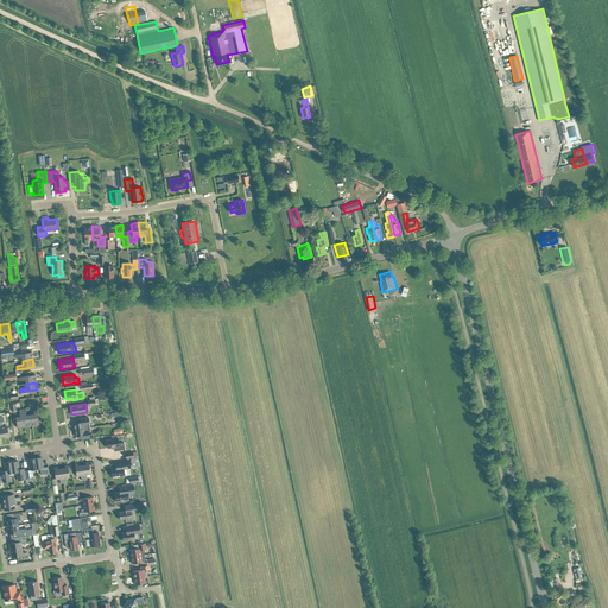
[(32,425),(30,415),(26,416),(25,409),(21,410),(24,426),(32,425)]
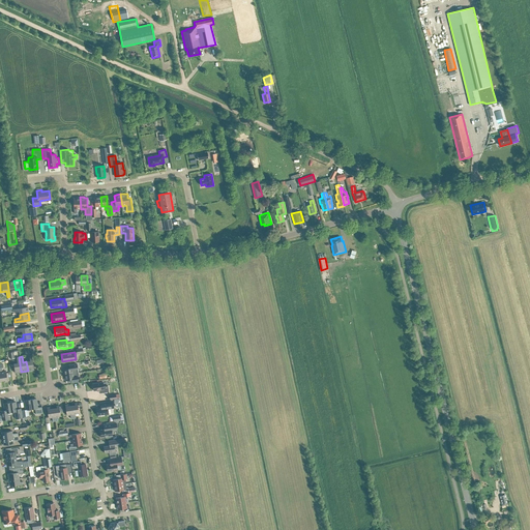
[(64,375),(78,372),(78,369),(77,363),(69,364),(69,367),(63,369),(64,375)]
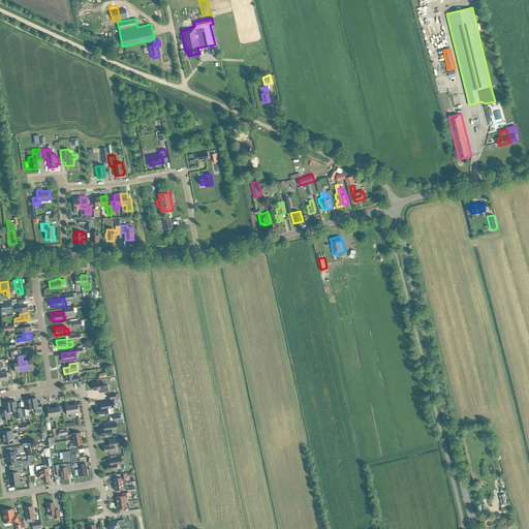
[(78,371),(64,374),(65,379),(70,378),(70,382),(79,380),(78,375),(79,375),(78,371)]
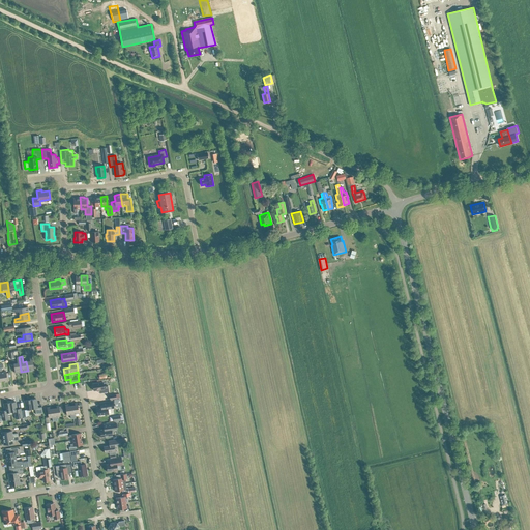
[(104,386),(102,382),(92,383),(93,390),(101,389),(102,392),(109,392),(108,386),(104,386)]
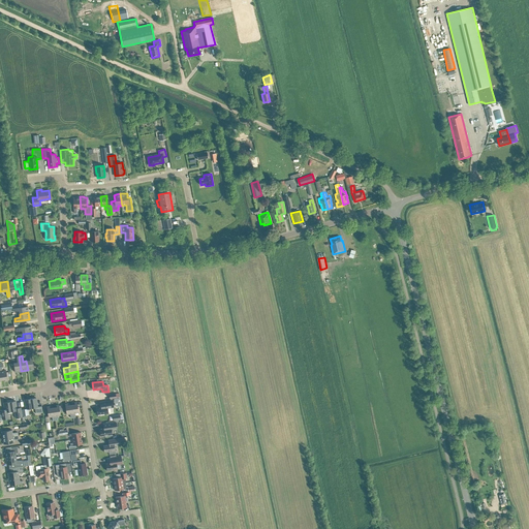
[(30,399),(31,408),(35,407),(36,413),(42,412),(41,406),(37,407),(36,398),(30,399)]
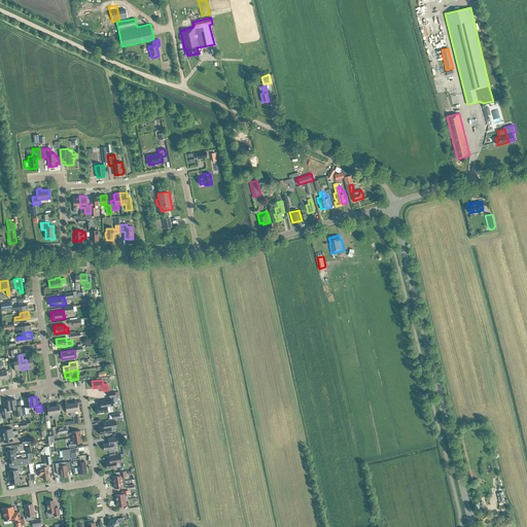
[(28,407),(31,407),(30,397),(24,398),(25,407),(22,408),(23,414),(28,413),(28,407)]
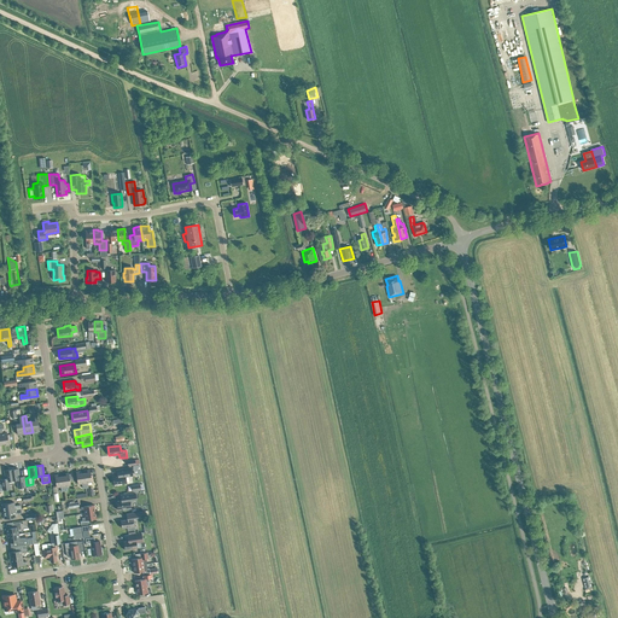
[(114,484),(126,482),(126,477),(133,476),(132,467),(116,470),(117,474),(112,476),(114,484)]
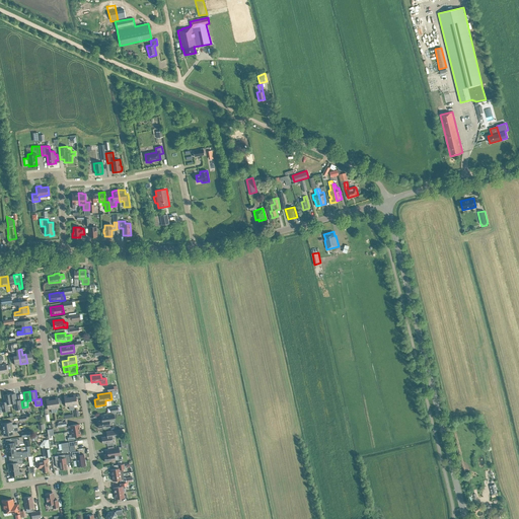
[(9,394),(10,403),(13,402),(14,410),(21,409),(20,399),(16,400),(15,393),(9,394)]
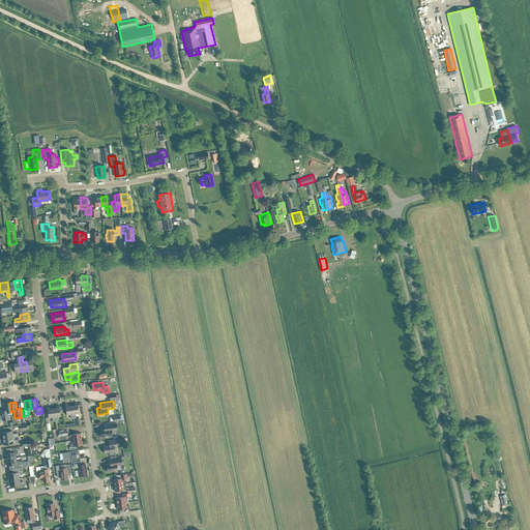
[(7,412),(10,412),(9,403),(3,404),(4,410),(1,410),(2,420),(8,419),(7,412)]
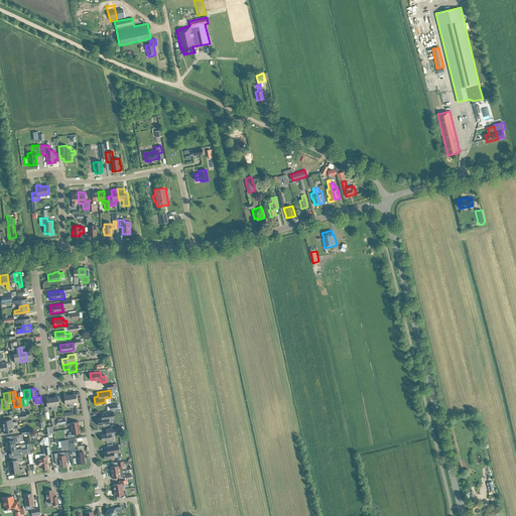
[(99,426),(109,424),(108,419),(114,418),(113,411),(100,413),(101,417),(97,418),(99,426)]
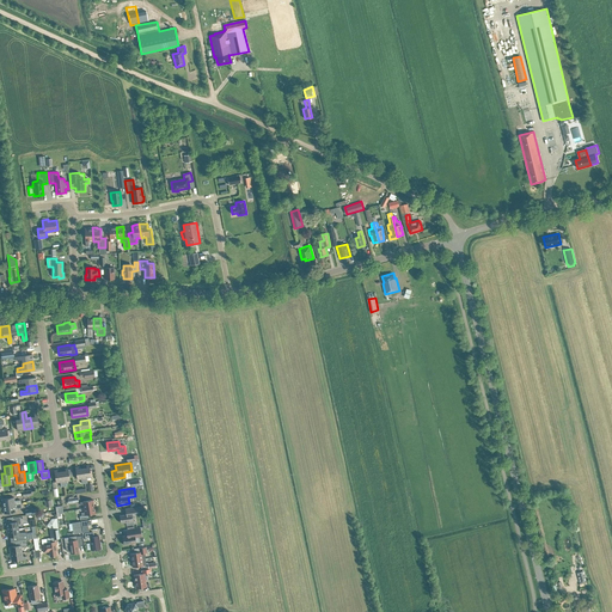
[(20,503),(2,506),(4,514),(16,512),(16,508),(22,507),(20,503)]
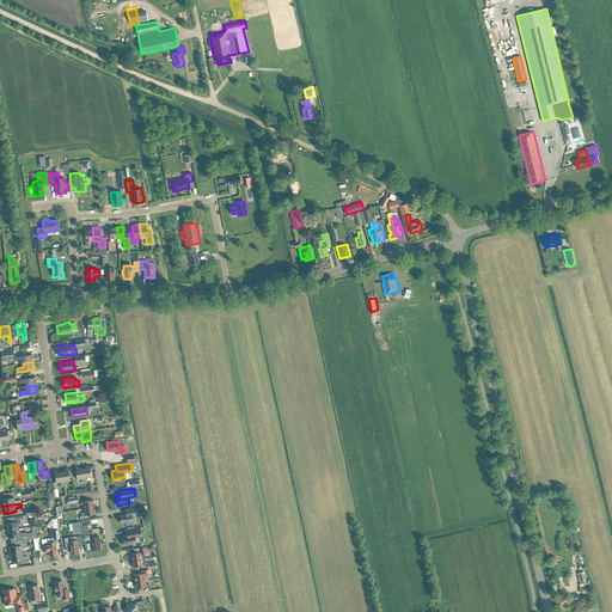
[(95,507),(84,508),(84,513),(81,513),(81,515),(79,516),(80,520),(87,519),(86,515),(95,514),(95,507)]
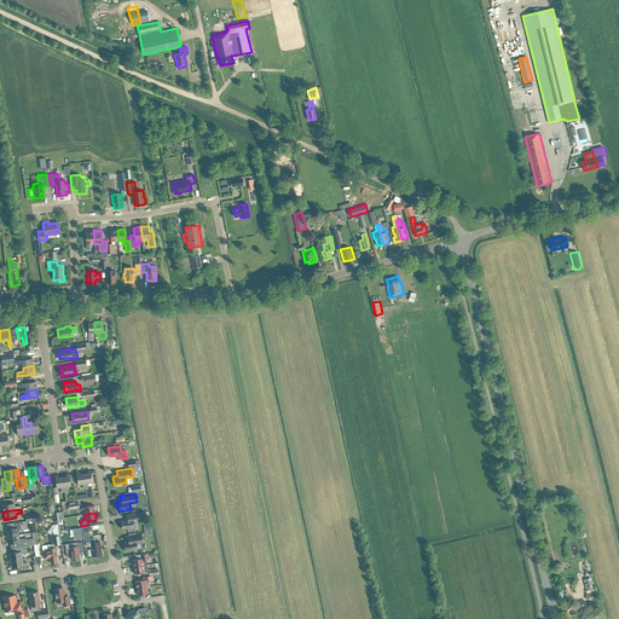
[(126,520),(121,521),(122,528),(127,528),(127,532),(134,531),(133,521),(137,520),(137,519),(145,518),(144,513),(126,515),(127,520),(126,520)]
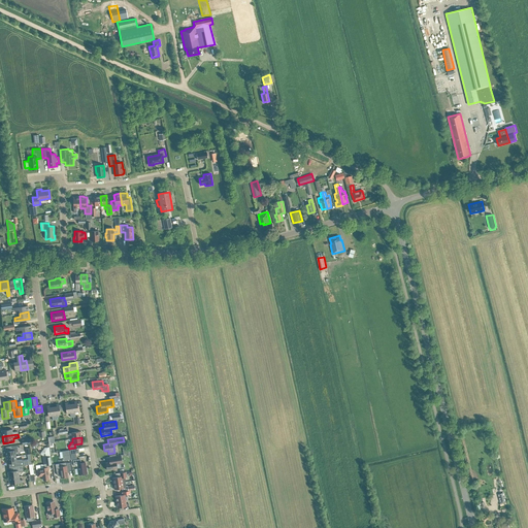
[(5,457),(15,456),(15,453),(18,452),(17,446),(10,447),(11,451),(4,452),(5,457)]
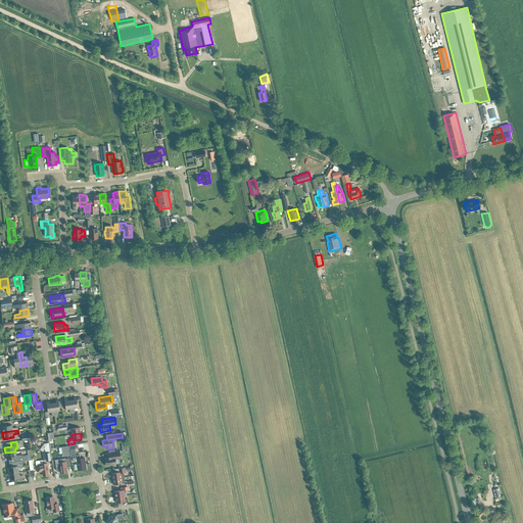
[(42,476),(48,475),(48,471),(47,462),(46,462),(46,461),(51,460),(48,444),(46,444),(46,447),(44,447),(43,446),(42,446),(41,448),(41,449),(43,450),(43,456),(43,457),(44,458),(44,460),(42,460),(43,463),(40,464),(36,465),(37,472),(42,472),(42,476)]
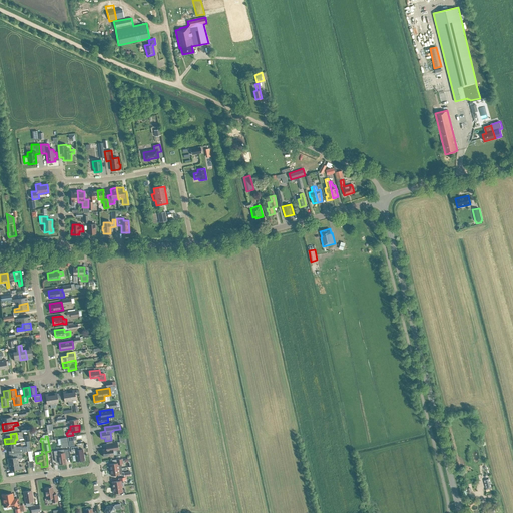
[(76,440),(76,436),(67,437),(68,444),(74,443),(73,440),(76,440)]
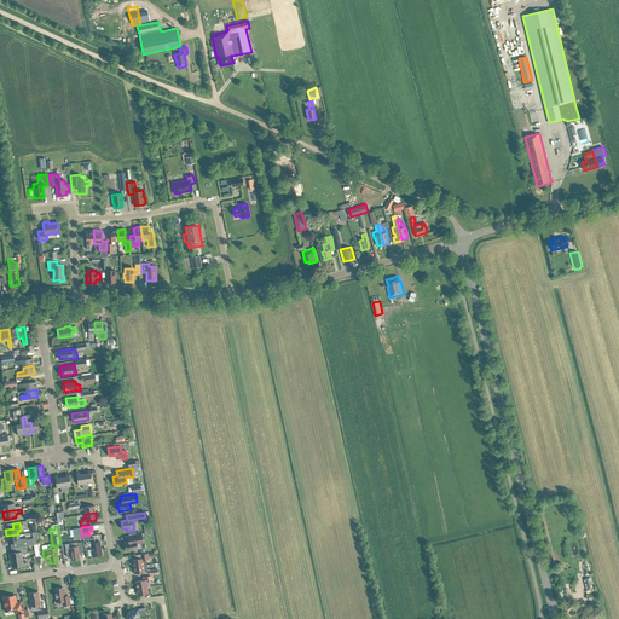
[(81,527),(73,528),(74,539),(82,538),(81,527)]
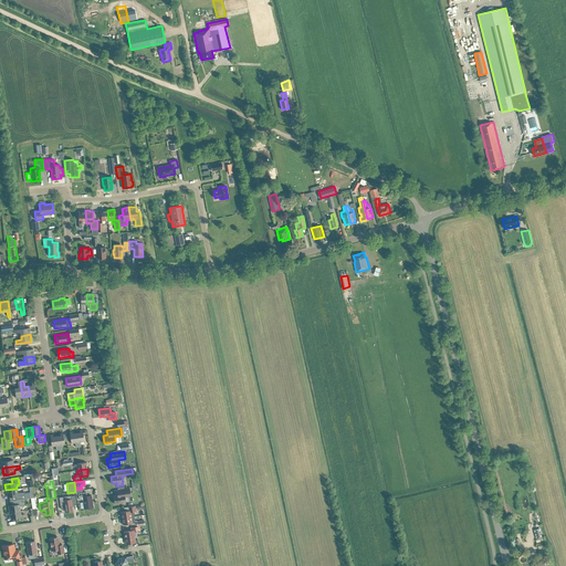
[(16,500),(23,499),(30,498),(29,492),(24,493),(24,492),(18,493),(17,489),(6,490),(7,496),(16,495),(16,500)]
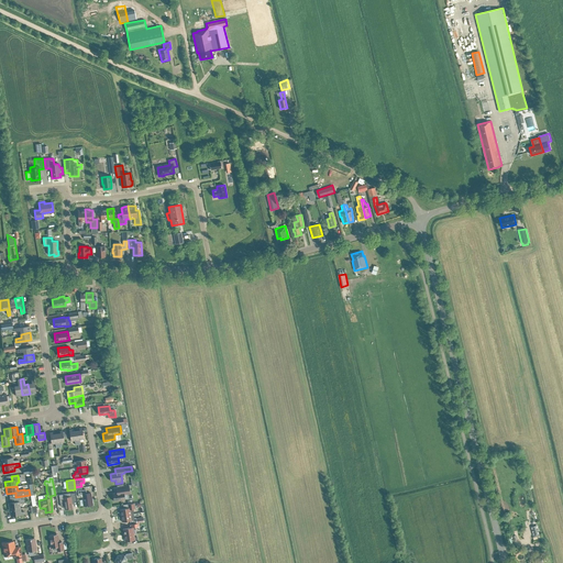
[(113,501),(124,499),(123,495),(130,494),(130,492),(129,486),(119,487),(120,493),(112,494),(113,501)]
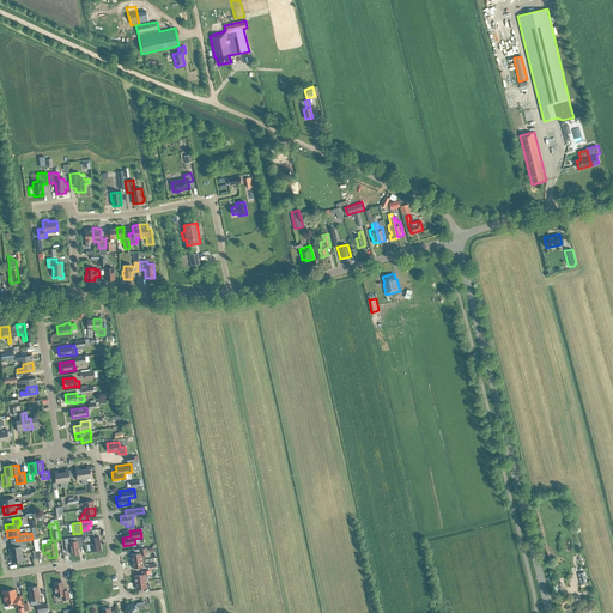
[(89,533),(84,534),(85,541),(90,541),(91,551),(101,550),(98,536),(93,538),(92,533),(89,533)]
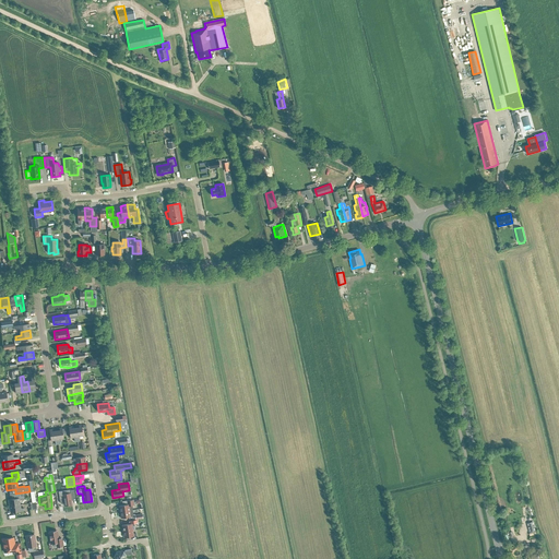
[(61,499),(60,500),(60,502),(61,503),(63,503),(63,506),(72,504),(71,497),(75,496),(74,489),(67,490),(67,494),(62,494),(63,499),(61,499)]
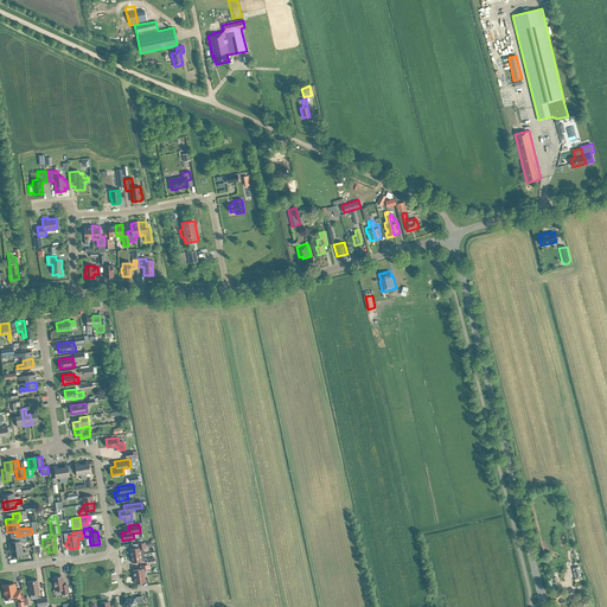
[(10,549),(21,548),(21,543),(26,542),(25,535),(17,536),(17,541),(8,542),(10,549)]
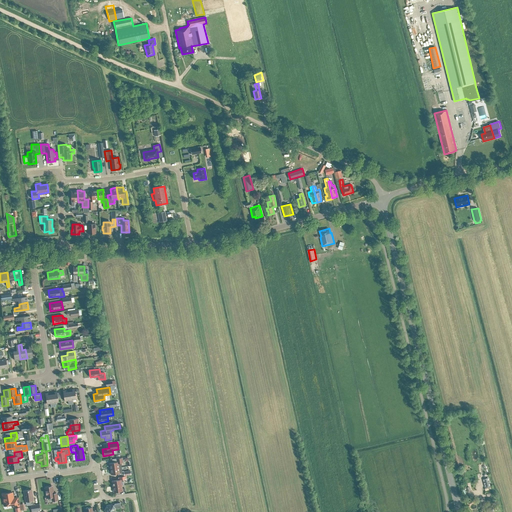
[(110,468),(121,467),(120,463),(122,462),(122,457),(120,458),(116,458),(116,462),(109,463),(110,468)]
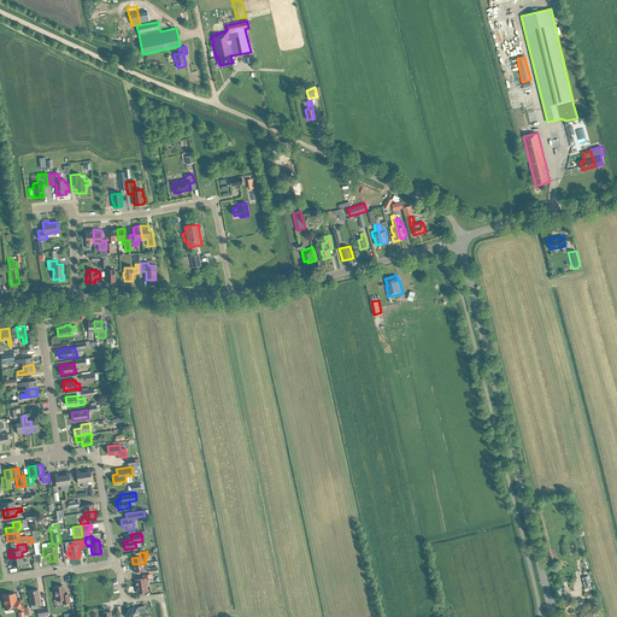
[(135,586),(146,585),(146,581),(148,580),(148,577),(151,577),(151,575),(154,574),(153,573),(158,571),(157,566),(148,568),(150,574),(142,575),(144,577),(135,580),(135,586)]
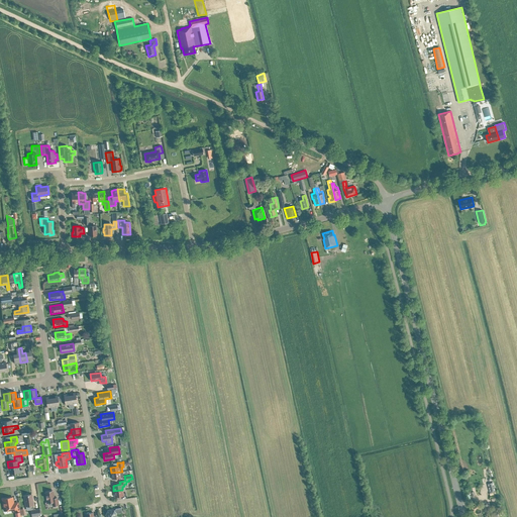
[(54,498),(53,491),(45,492),(46,502),(52,502),(53,506),(58,505),(57,498),(54,498)]
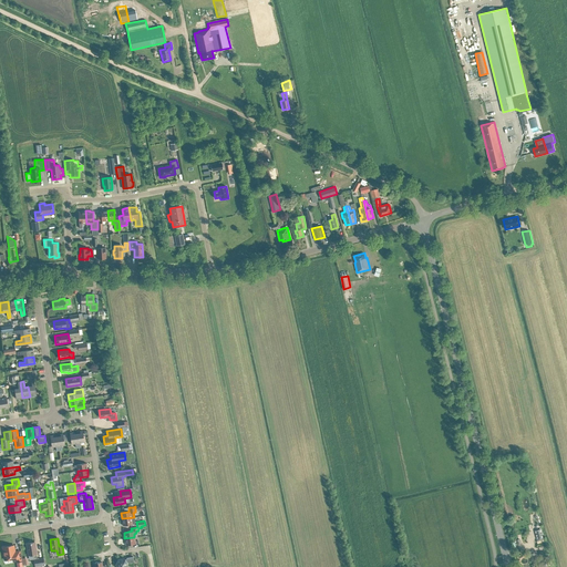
[(37,556),(37,554),(34,542),(27,543),(28,555),(33,554),(34,566),(44,565),(43,558),(39,558),(37,558),(35,556),(37,556)]
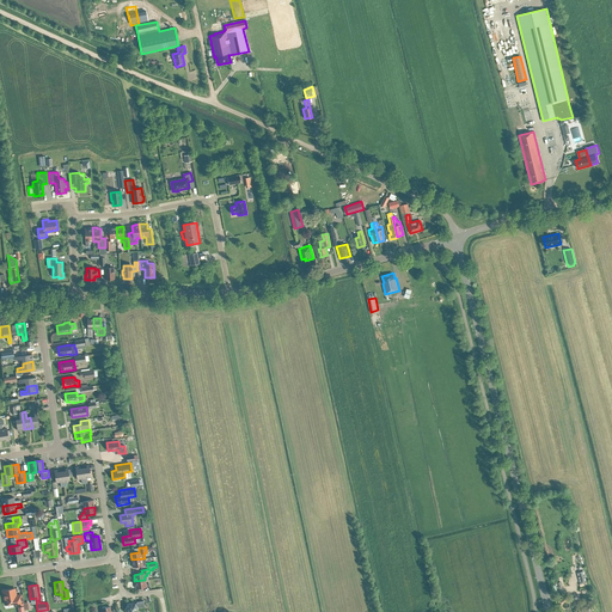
[(16,595),(14,588),(2,591),(5,605),(13,603),(13,606),(22,605),(20,595),(16,595)]
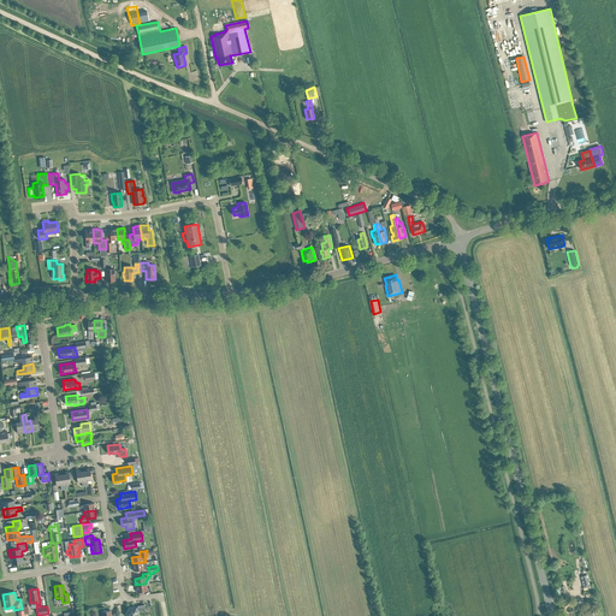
[(144,610),(144,605),(137,606),(137,608),(135,608),(135,606),(128,608),(125,614),(126,615),(137,615),(138,611),(144,610)]
